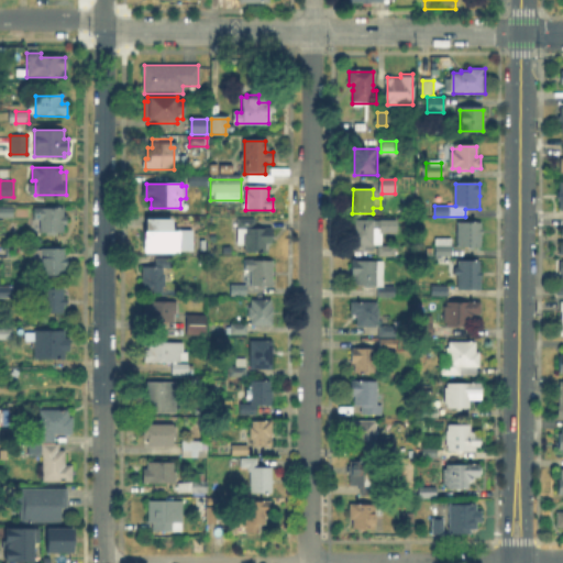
[(0,217),(0,208),(13,208),(13,217),(0,217)]
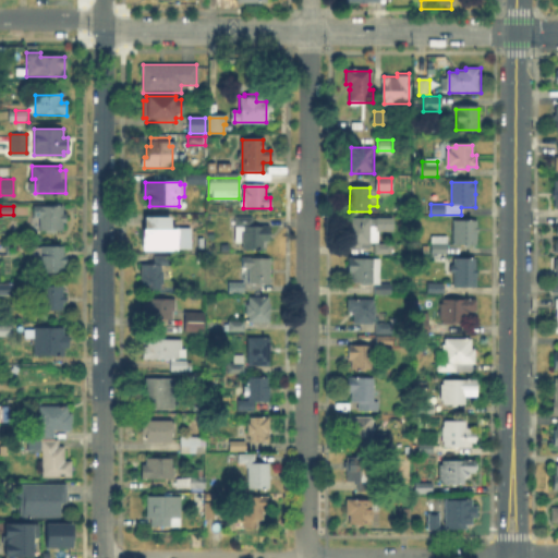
[(62,217),(62,232),(39,232),(39,217),(35,217),(35,209),(62,209),(62,217)]
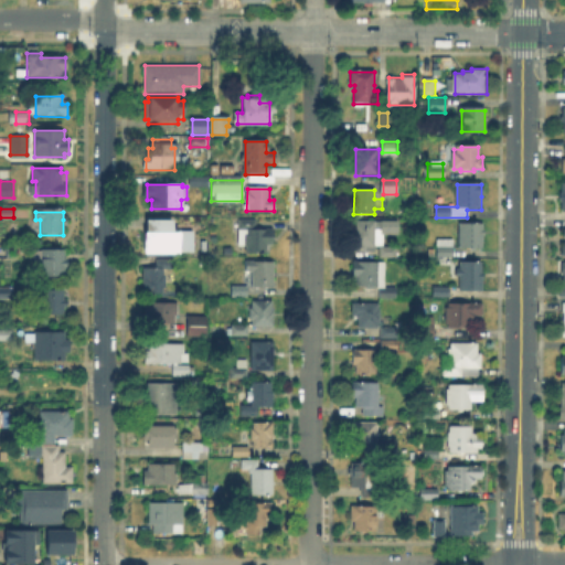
[(140,252),(140,217),(169,217),(169,228),(190,228),(190,252),(140,252)]
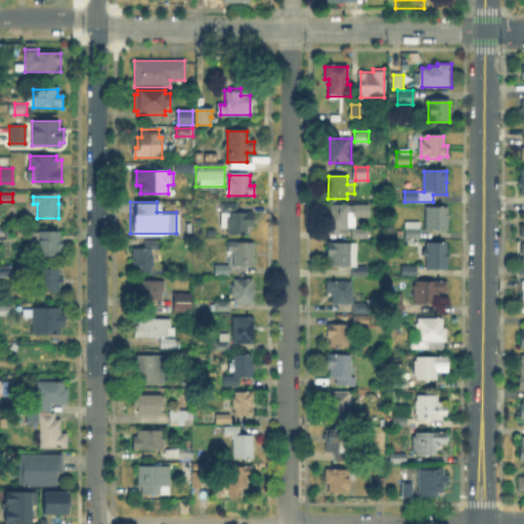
[(347,234),(323,234),(323,205),(368,205),(368,219),(356,219),(356,225),(347,224),(347,234)]
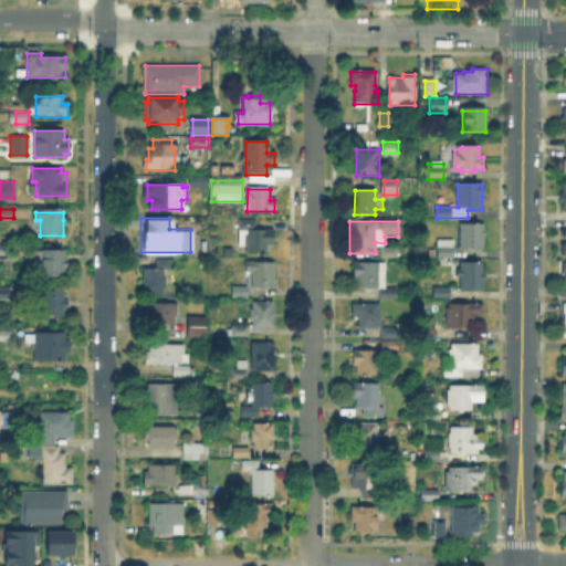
[(257,222),(257,232),(272,232),(272,247),(268,247),(268,253),(248,253),(248,245),(240,245),(240,222),(257,222)]
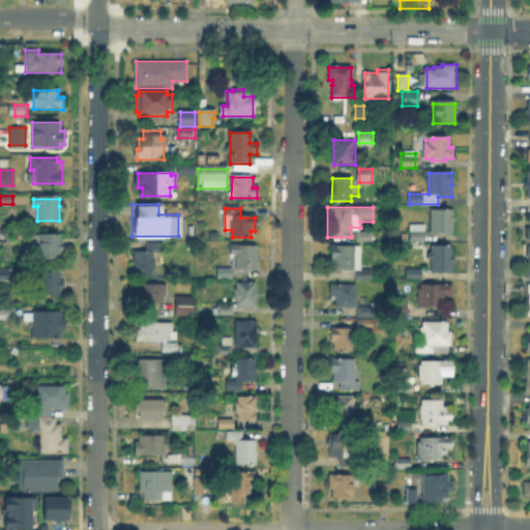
[(453,233),(432,233),(432,210),(453,211),(453,233)]
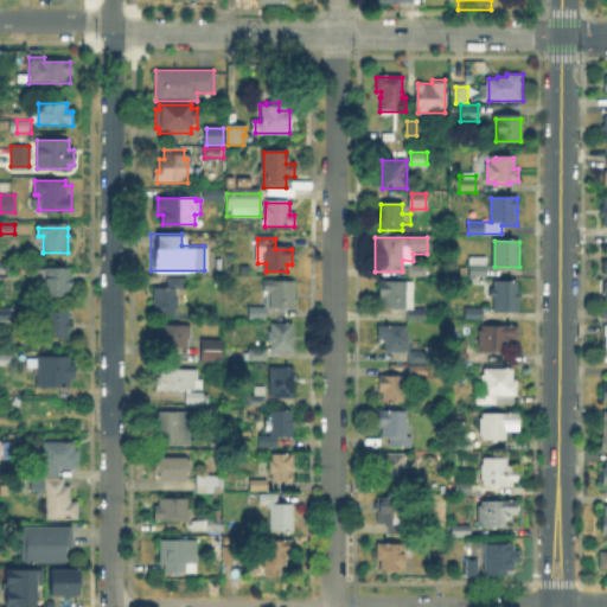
[(486,276),(471,276),(471,260),(486,260),(486,276)]
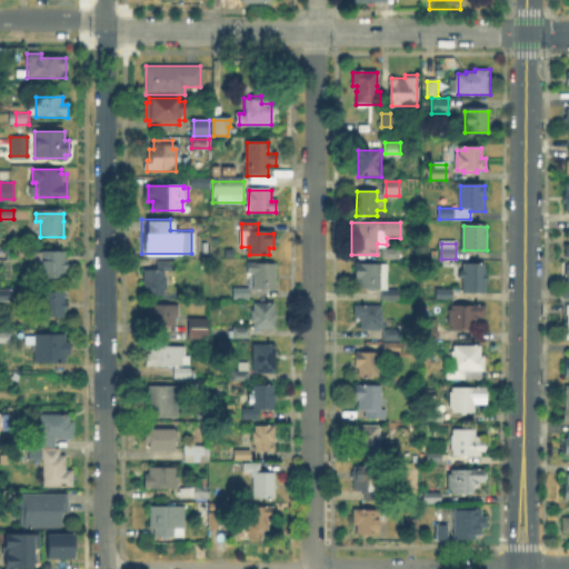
[(382,258),(382,248),(400,248),(400,258),(382,258)]
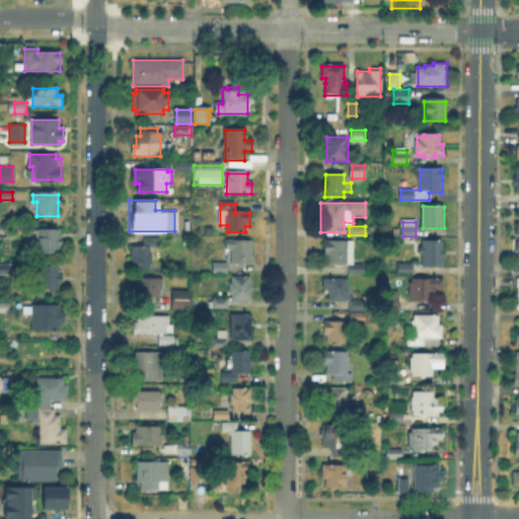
[(59,254),(33,254),(33,230),(59,231),(59,254)]
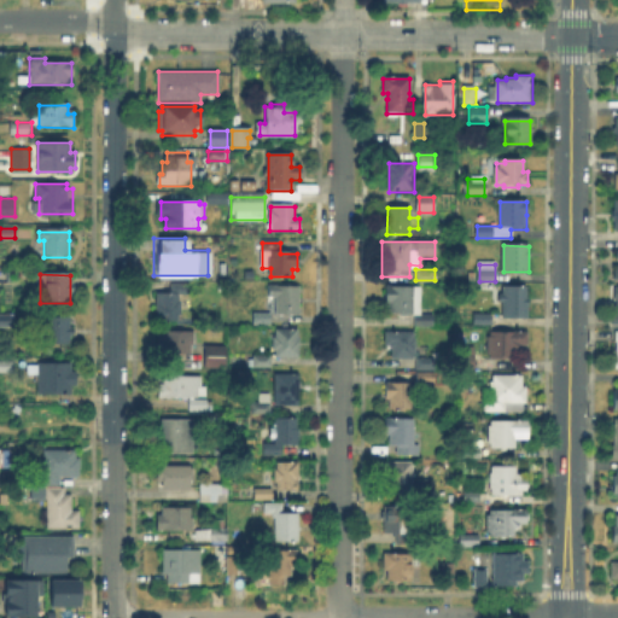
[(172,319),(155,319),(155,293),(172,293),(172,285),(190,285),(190,293),(182,293),(182,319),(172,319)]
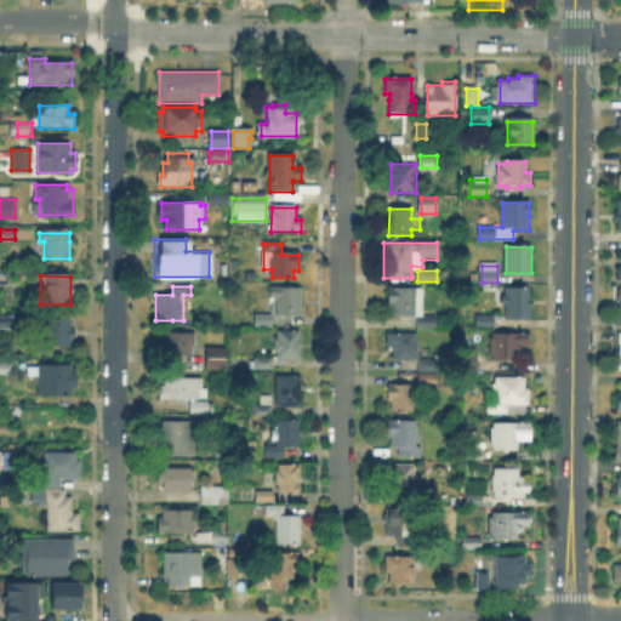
[(423,315),(391,315),(391,290),(423,290),(423,315)]
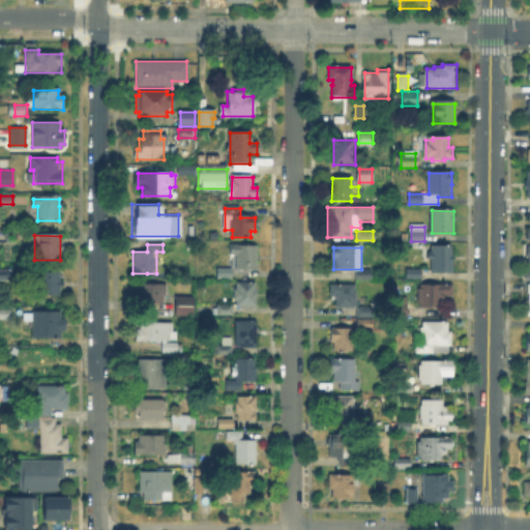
[(258,268),(230,268),(230,248),(258,248),(258,268)]
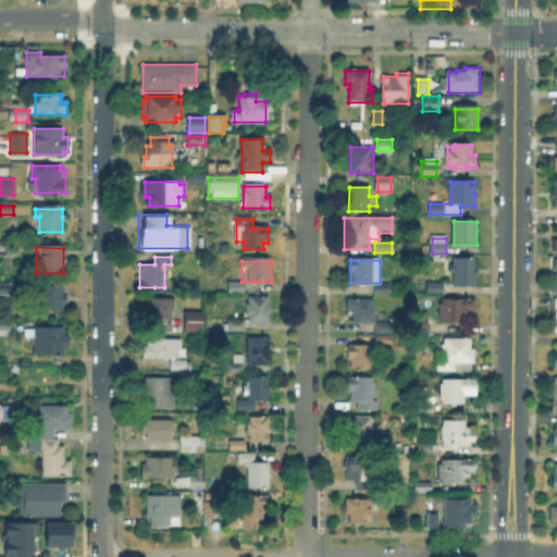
[(475,285),(453,285),(453,261),(475,261),(475,285)]
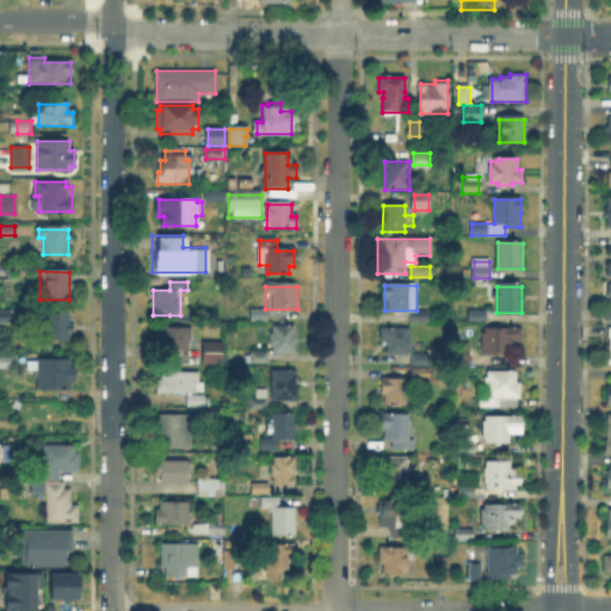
[(0,320),(0,309),(12,309),(12,320),(0,320)]
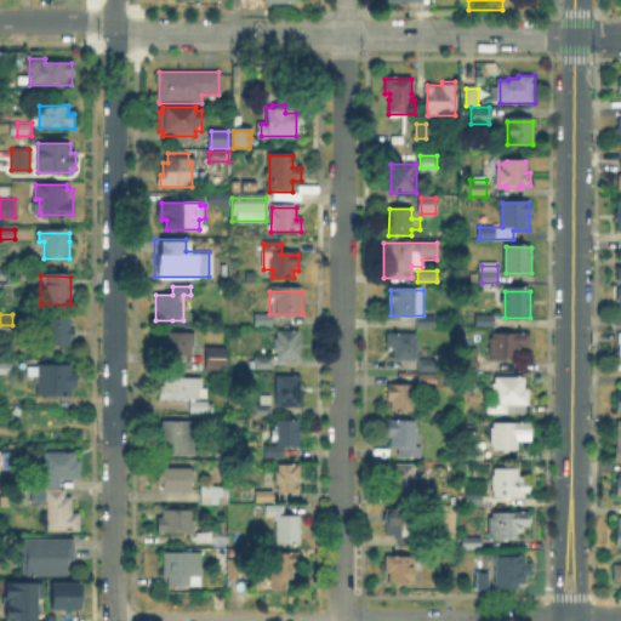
[(272,326),(256,326),(256,315),(272,315),(272,326)]
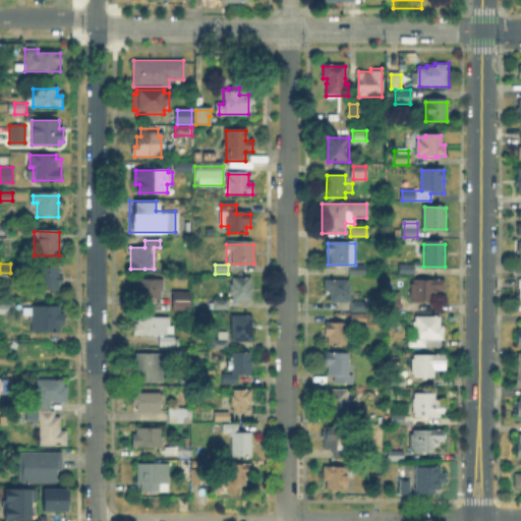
[(414,274),(401,274),(401,266),(414,266),(414,274)]
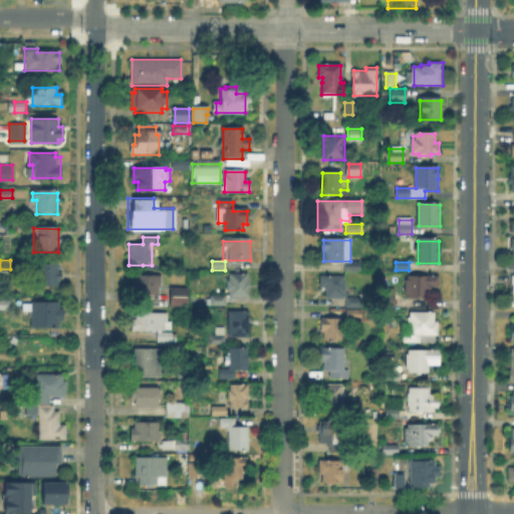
[(360,271),(345,271),(345,263),(360,263),(360,271)]
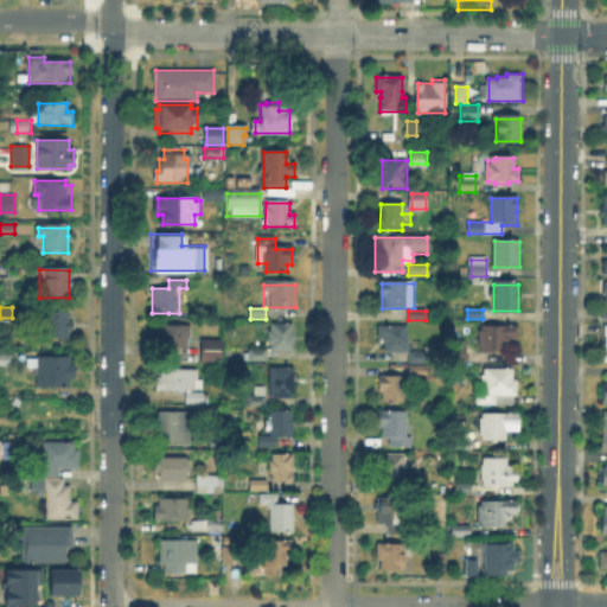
[(69,314),(69,323),(71,323),(71,332),(69,332),(69,342),(44,342),(44,314),(69,314)]
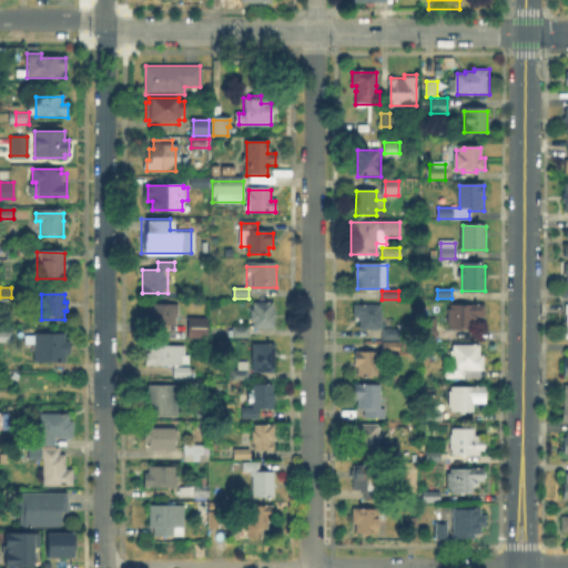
[(473,330),(450,330),(450,305),(487,305),(487,316),(473,316),(473,330)]
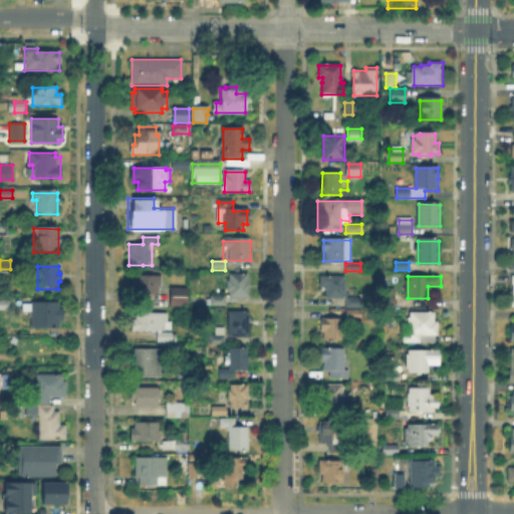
[(161,288),(161,293),(160,293),(160,294),(144,294),(144,293),(142,293),(142,288),(133,288),(133,277),(161,278),(161,288)]
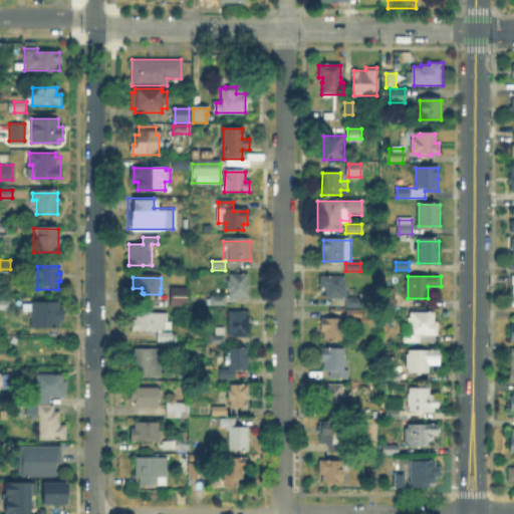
[(249,298),(229,298),(229,277),(249,277),(249,298)]
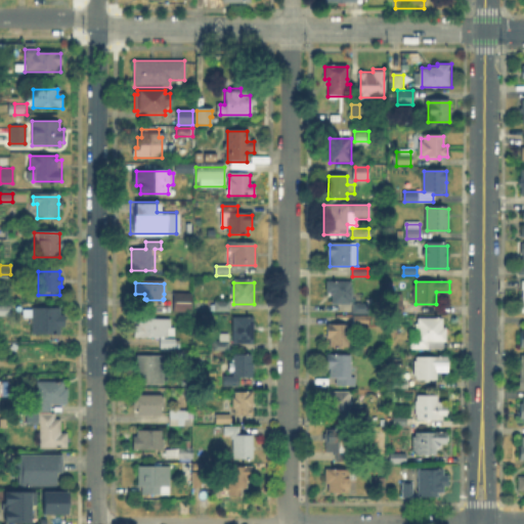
[(352,297),(352,304),(334,304),(334,296),(330,296),(330,284),(352,284),(352,297)]
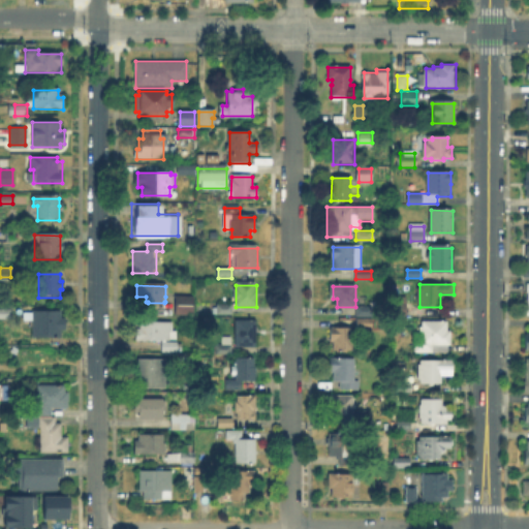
[(191,316),(176,316),(176,297),(191,297),(191,316)]
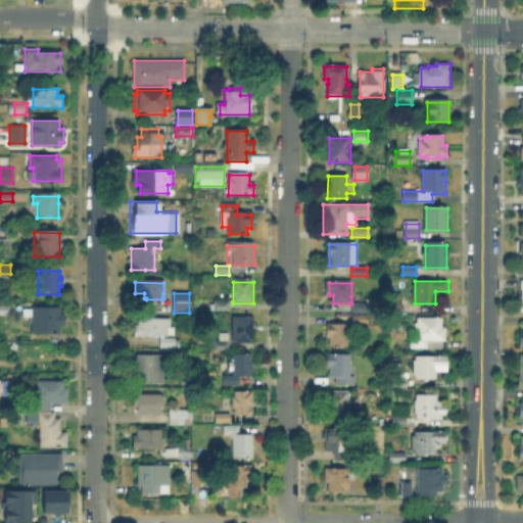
[(401,311),(392,311),(392,295),(401,295),(401,311)]
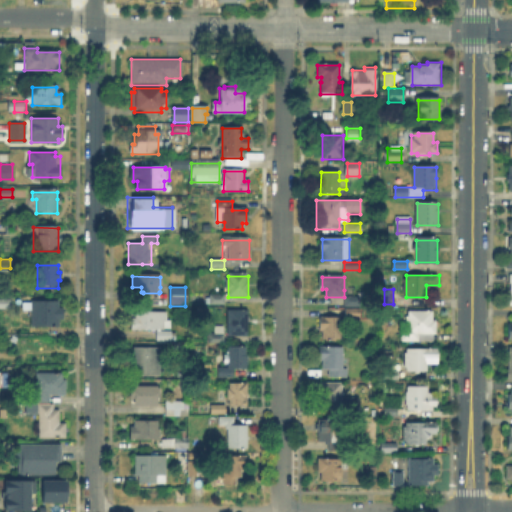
[(345,304),(345,295),(361,295),(361,304),(345,304)]
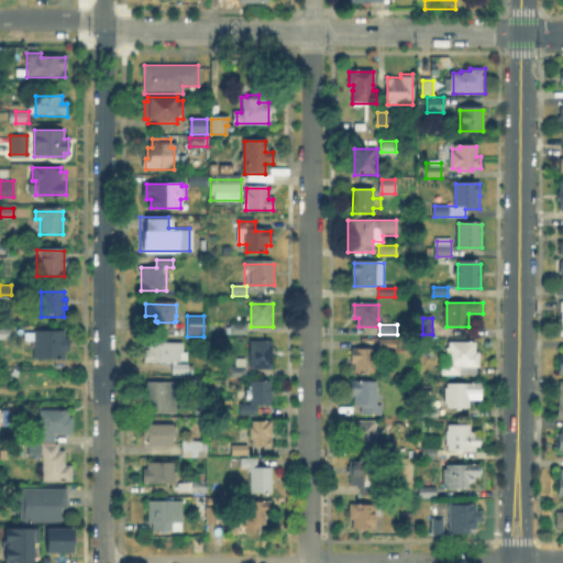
[(0,339),(0,328),(11,328),(11,339),(0,339)]
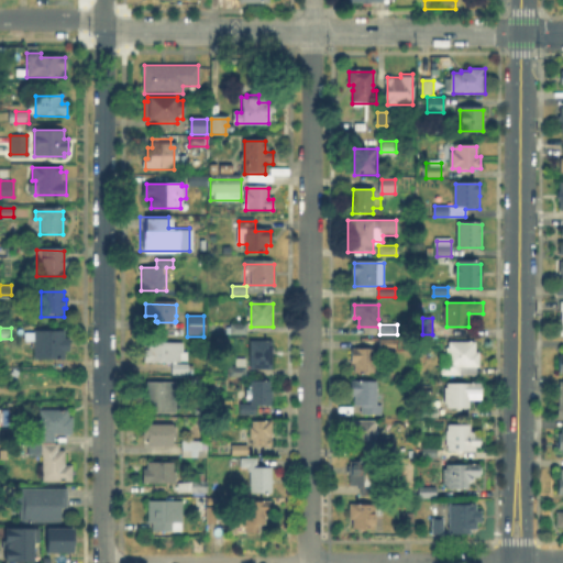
[(65,348),(65,359),(34,359),(34,348),(25,348),(25,333),(65,334),(65,348)]
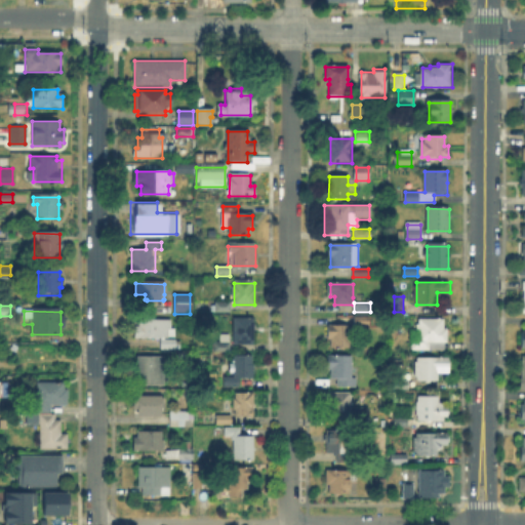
[(354,324),(354,315),(369,316),(369,324),(354,324)]
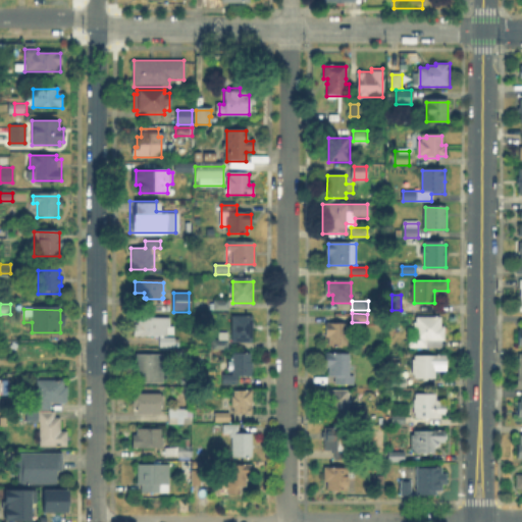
[(252,343),(233,343),(233,316),(252,316),(252,343)]
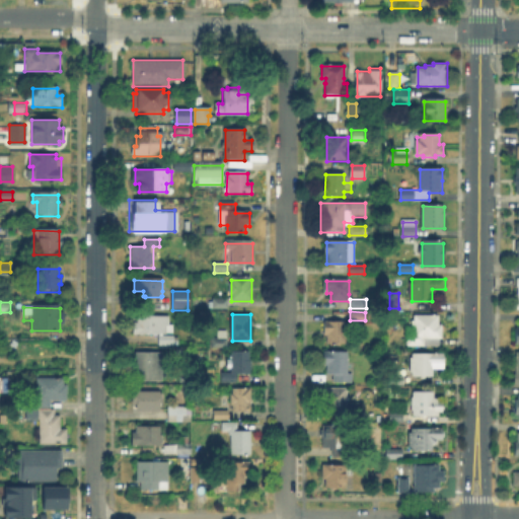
[(170,317),(170,326),(172,326),(172,335),(135,335),(135,326),(136,326),(136,323),(140,323),(140,316),(170,317)]
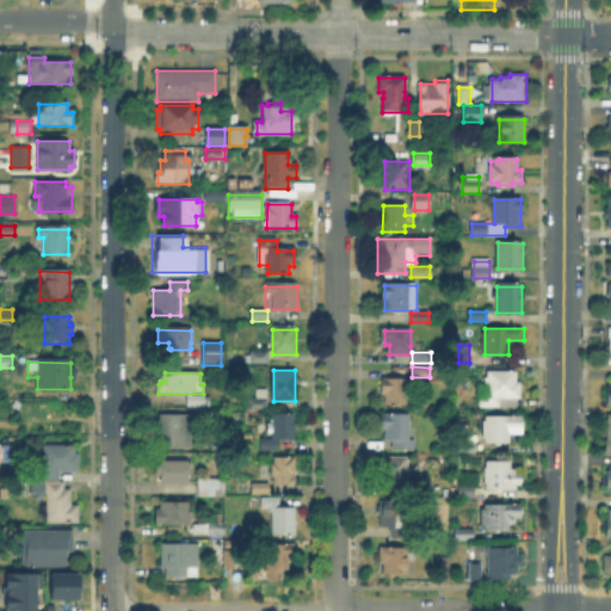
[(517,372),(517,384),(520,384),(520,400),(517,400),(517,407),(480,407),(480,397),(487,397),(487,372),(517,372)]
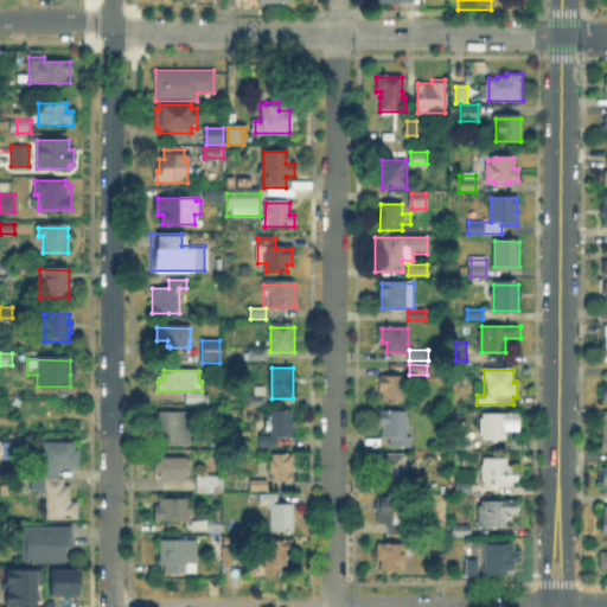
[(404,390),(404,403),(382,403),(382,390),(378,390),(378,377),(404,377),(404,390)]
